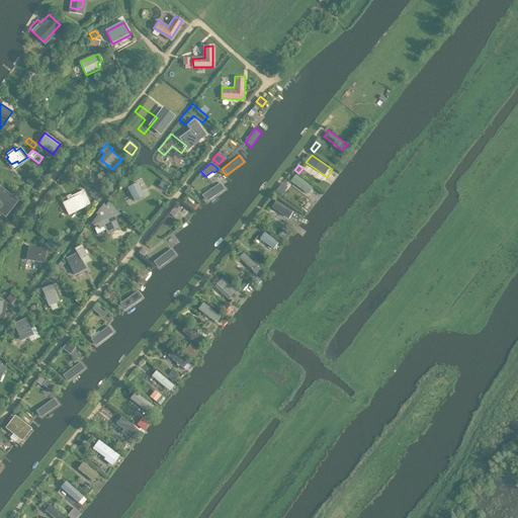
[(319,193),(298,175),(292,182),(313,199),(319,193)]
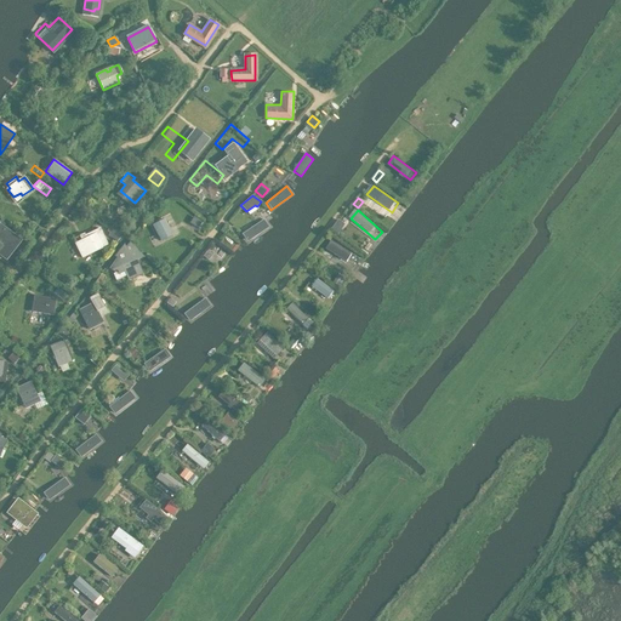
[(195,216),(191,222),(198,227),(203,221),(195,216)]
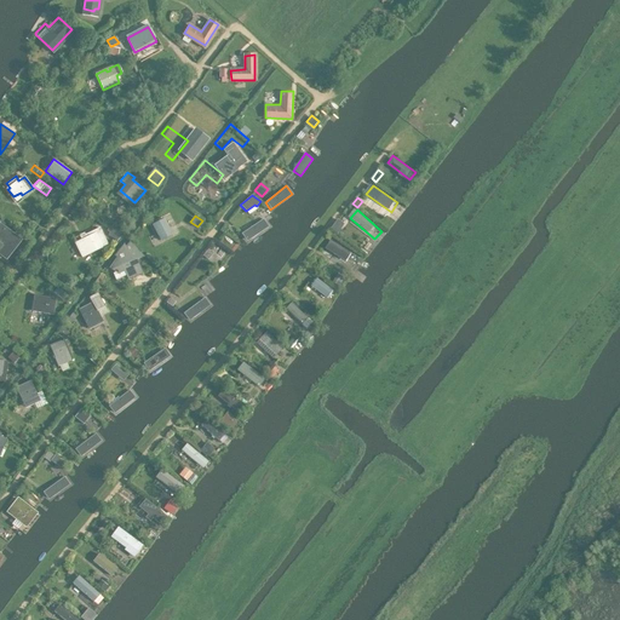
[(122,222),(118,217),(113,223),(119,227),(122,222)]
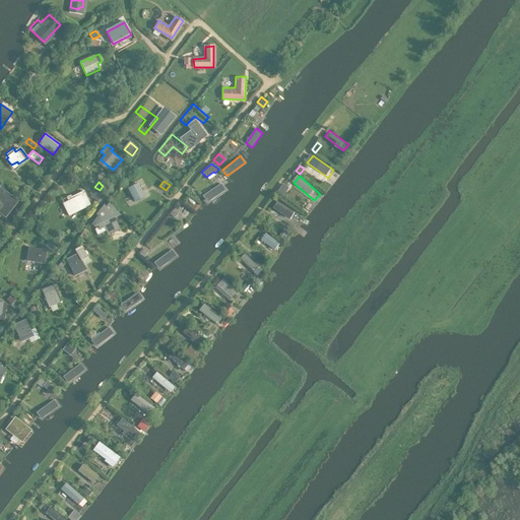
[(137,183),(128,188),(134,201),(144,196),(137,183)]
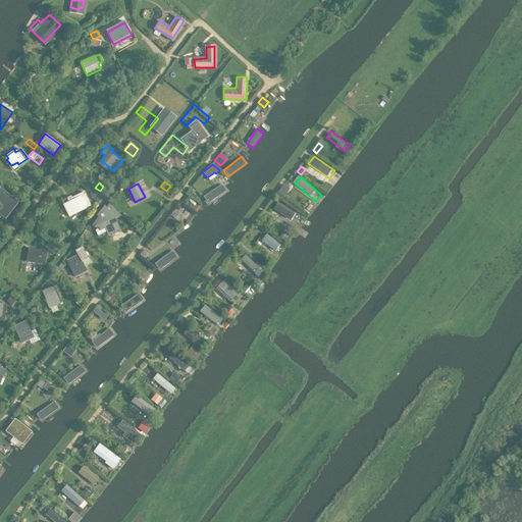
[(221,184),(202,197),(207,203),(225,191),(221,184)]
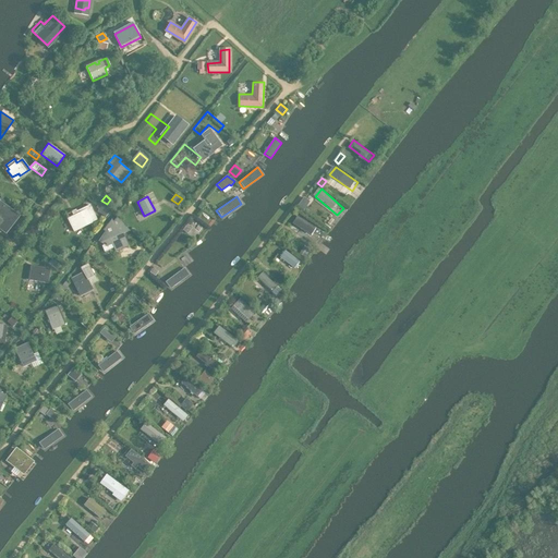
[(0,216),(3,219),(0,223),(0,228),(5,232),(17,216),(0,202),(0,201),(1,199),(0,198),(0,216)]
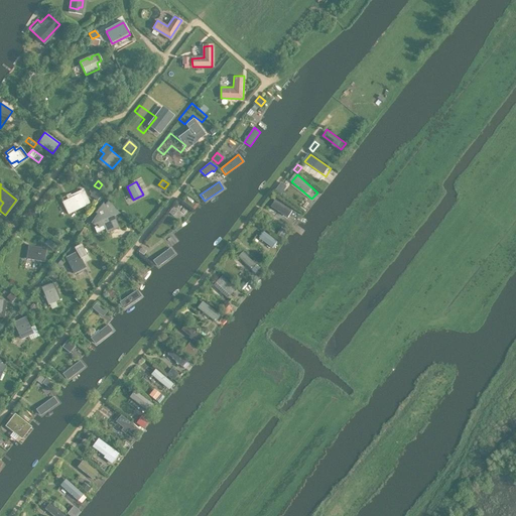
[(280,184),(276,189),(281,194),(285,189),(280,184)]
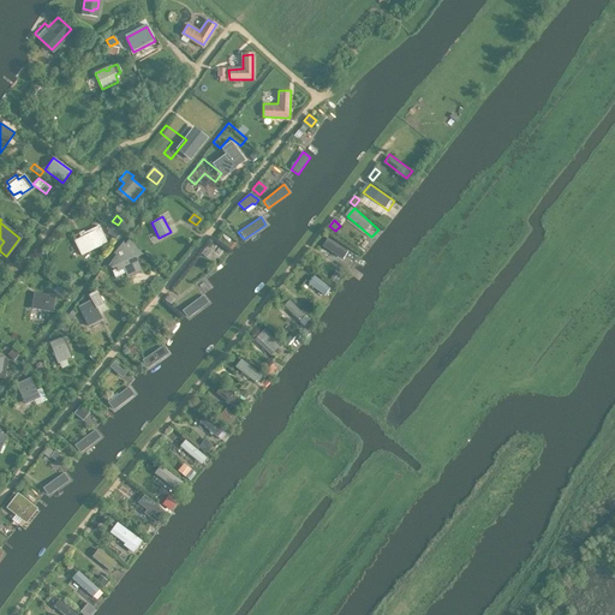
[(107,233),(115,239),(120,233),(109,225),(106,228),(108,231),(107,233)]
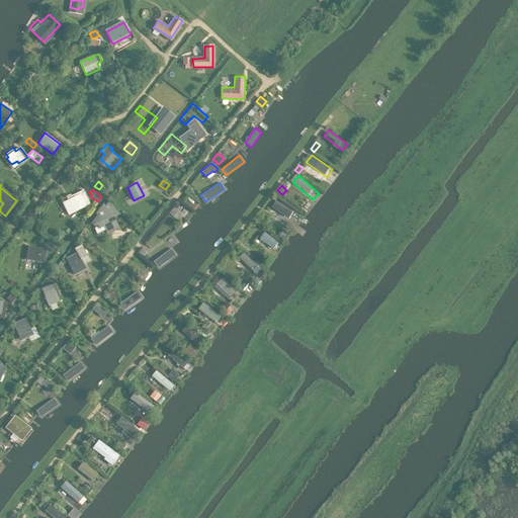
[(75,211),(90,203),(83,190),(71,196),(70,194),(66,196),(68,200),(63,203),(67,210),(74,208),(75,211)]
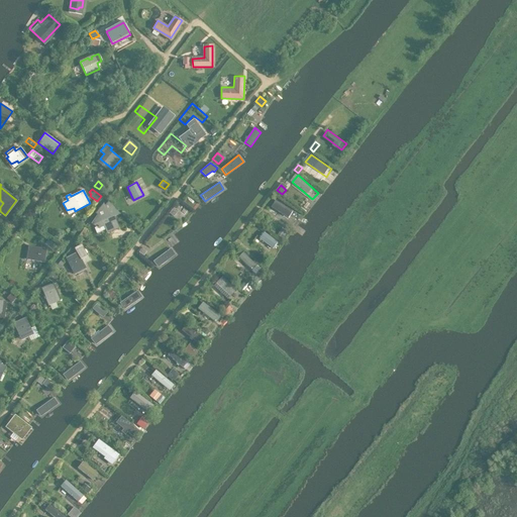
[(296,213),(278,201),(273,207),(291,220),(296,213)]
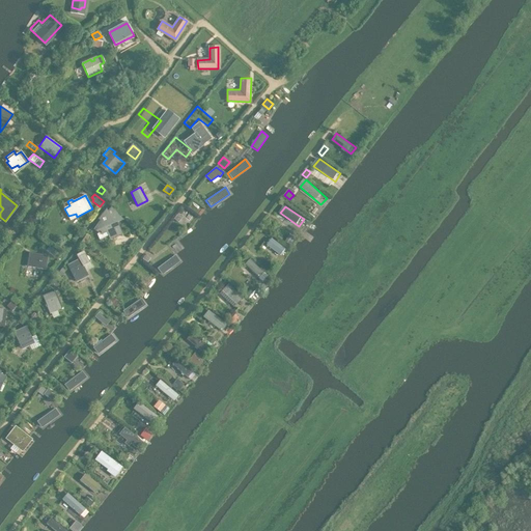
[(100,220),(93,230),(101,234),(107,232),(110,239),(117,235),(121,233),(118,227),(117,223),(122,221),(110,207),(107,212),(107,210),(106,208),(98,219),(99,220),(100,220)]
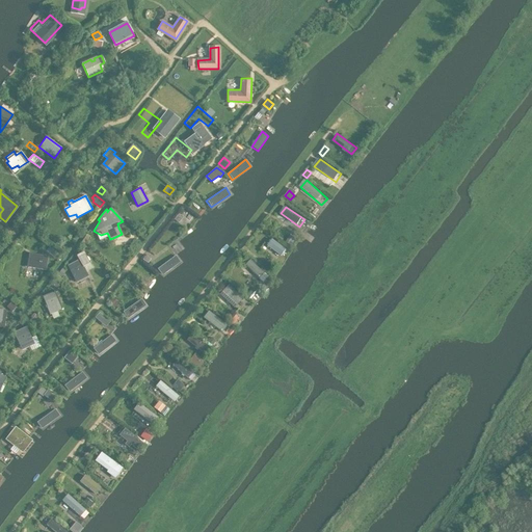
[(82,242),(81,244),(84,246),(90,236),(88,235),(87,236),(82,242)]
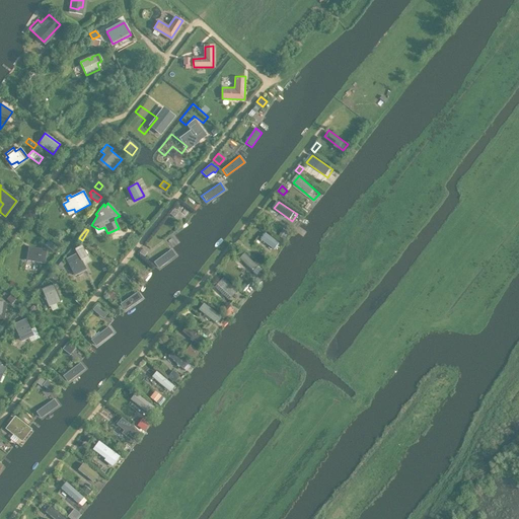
[(283,229),(279,235),(284,239),(289,233),(283,229)]
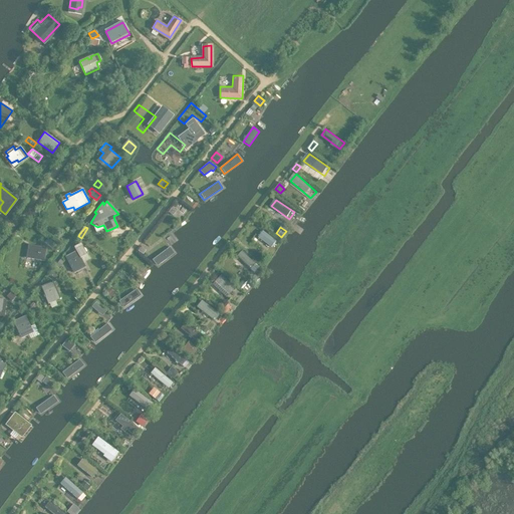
[(277,242),(261,230),(257,235),(273,247),(277,242)]
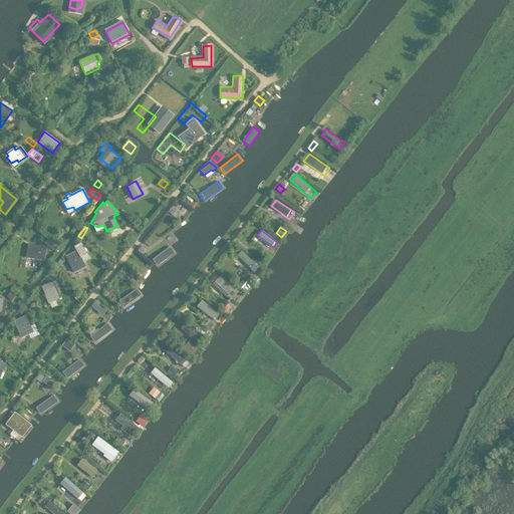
[(47,239),(43,244),(51,250),(55,245),(47,239)]
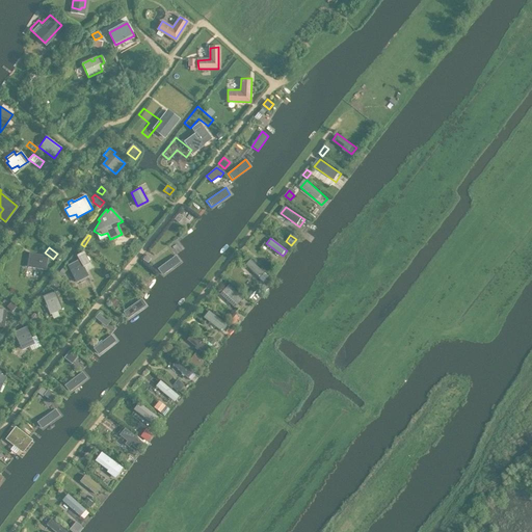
[(79,260),(69,266),(76,282),(87,275),(82,266),(89,263),(84,250),(76,255),(79,260)]
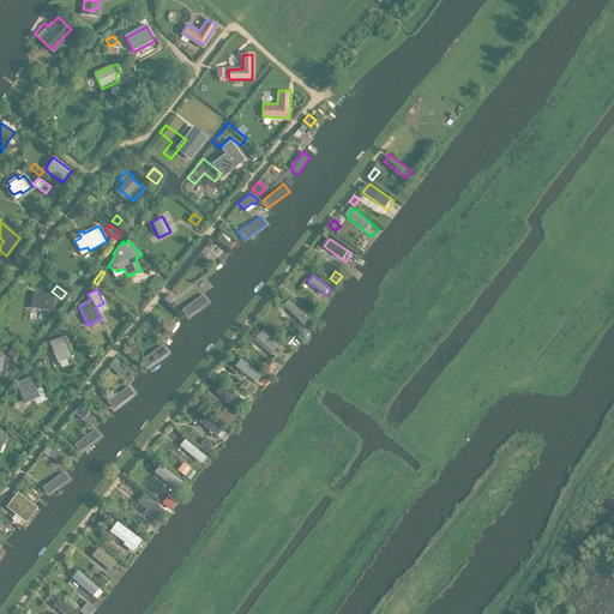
[(52,309),(54,296),(34,293),(31,307),(52,309)]
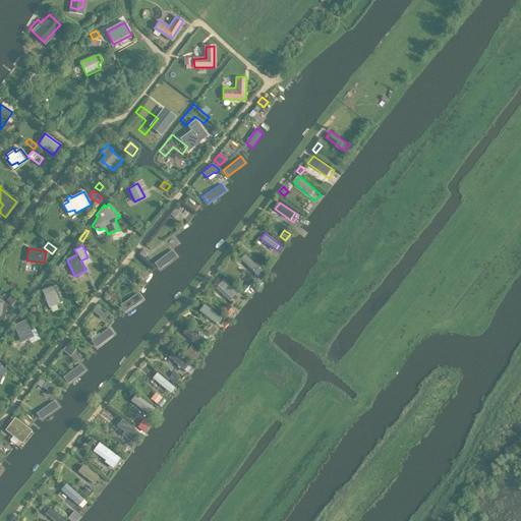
[(171,249),(155,263),(160,269),(176,256),(171,249)]
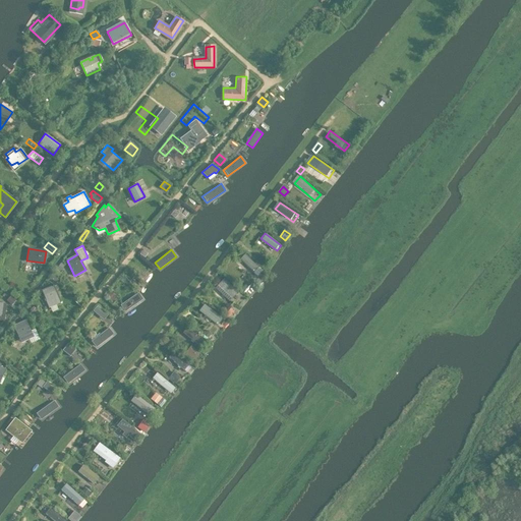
[(264,272),(247,255),(241,262),(257,278),(264,272)]
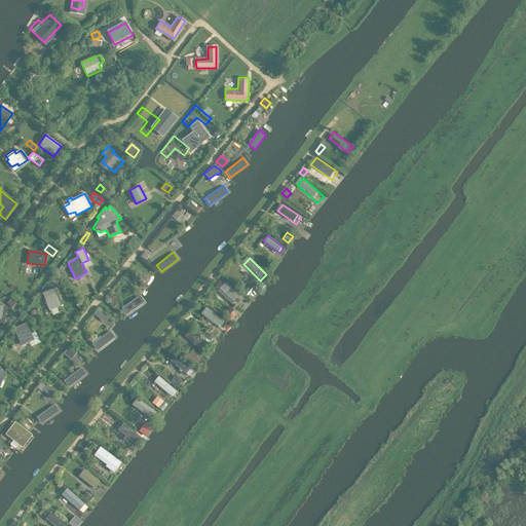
[(261,263),(267,267),(270,262),(265,258),(261,263)]
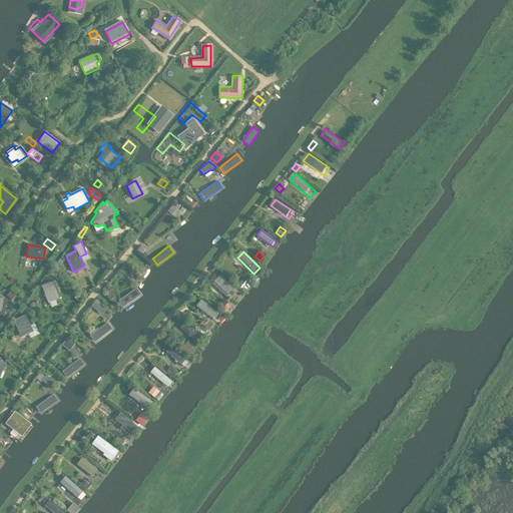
[(59,259),(54,266),(58,269),(63,262),(59,259)]
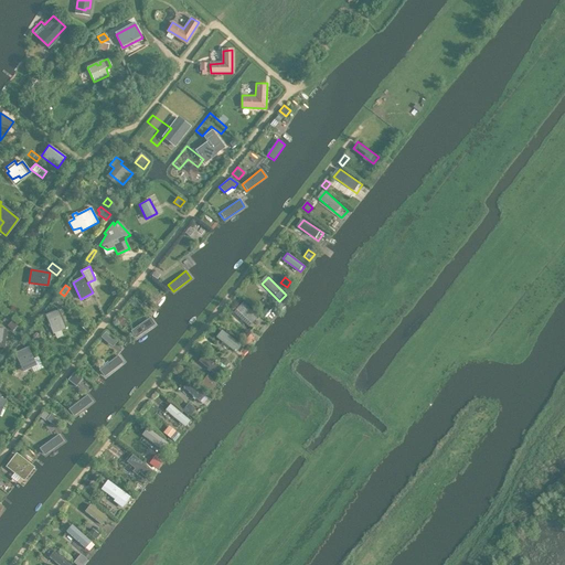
[(260,319),(244,304),(234,312),(251,329),(260,319)]
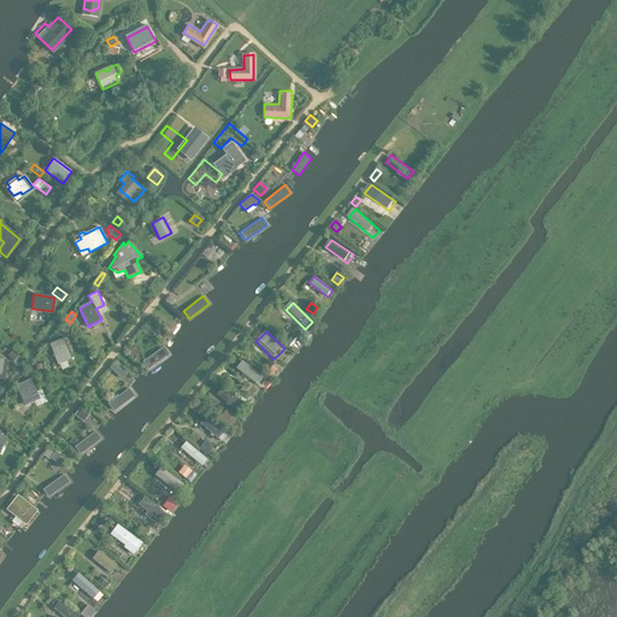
[(292,333),(283,340),(288,345),(295,336),(292,333)]
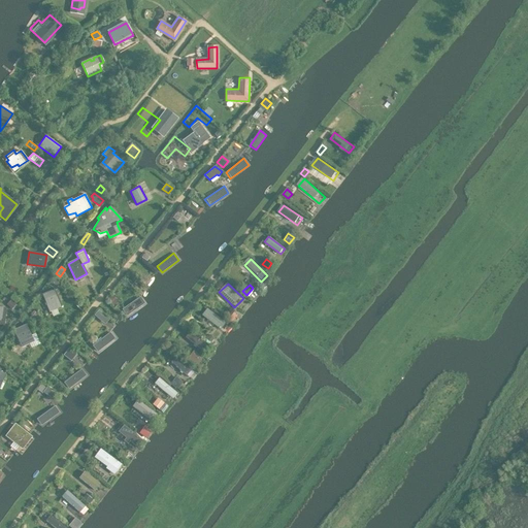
[(56,294),(59,293),(57,289),(42,295),(50,309),(61,305),(56,294)]
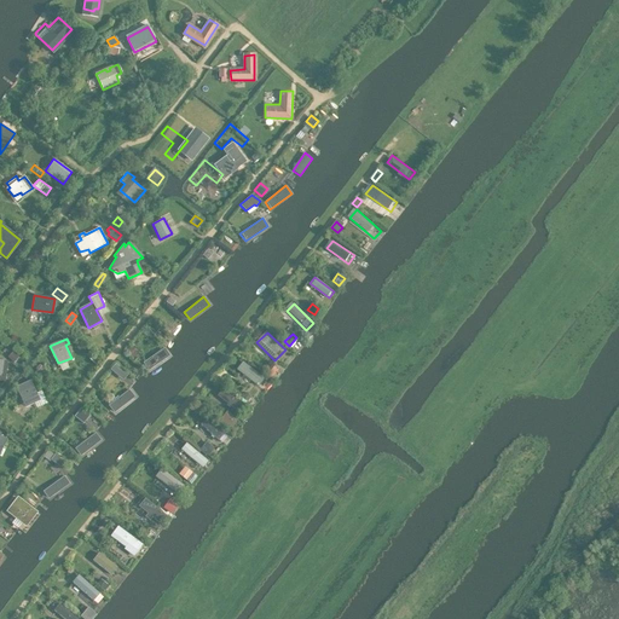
[(131,346),(126,352),(133,358),(138,352),(131,346)]
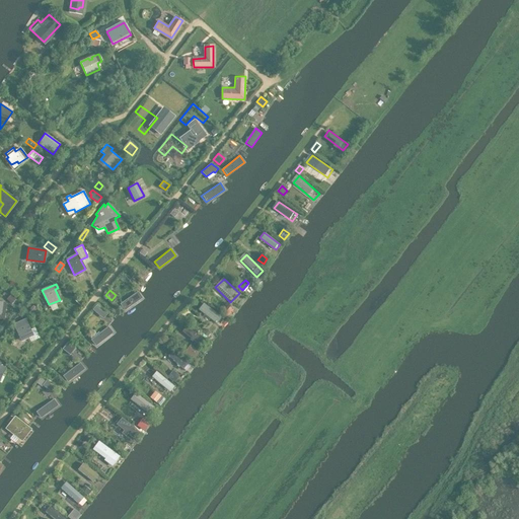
[(137,291),(121,303),(126,309),(142,297),(137,291)]
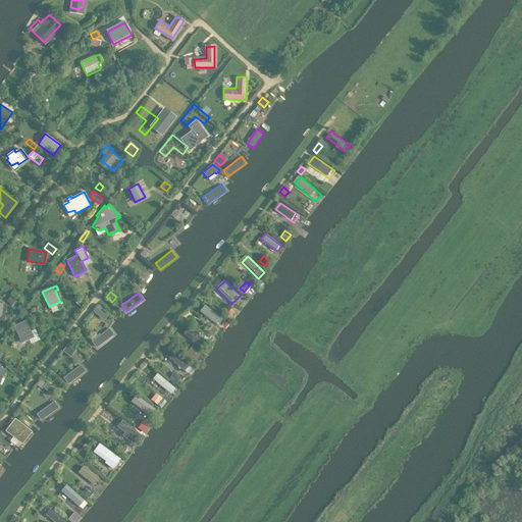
[(11,297),(6,301),(11,305),(15,301),(11,297)]
